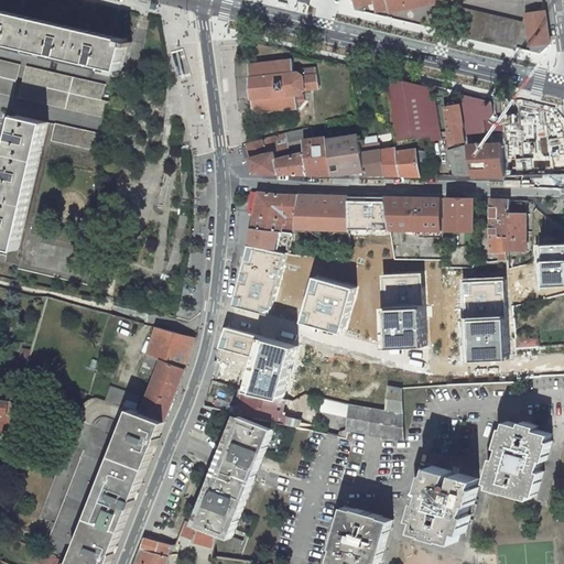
[(353,0),(356,9),(365,11),(364,4),(375,2),(377,11),(389,9),(390,12),(446,0),(353,0)]
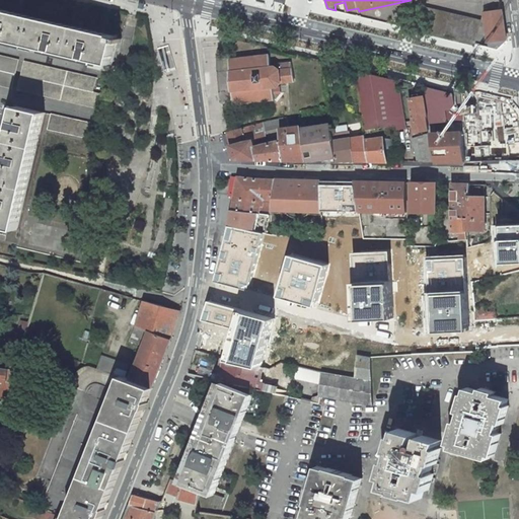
[(112,64),(119,36),(0,8),(0,38),(104,63),(108,64),(112,64)]
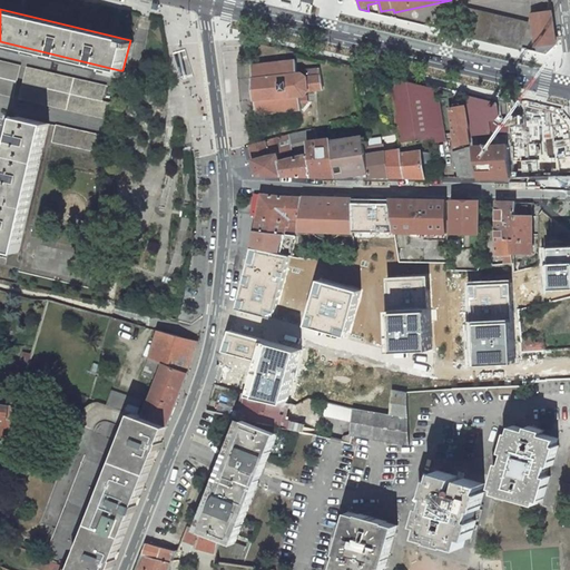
[(470,9),(467,25),(490,30),(493,15),(470,9)]
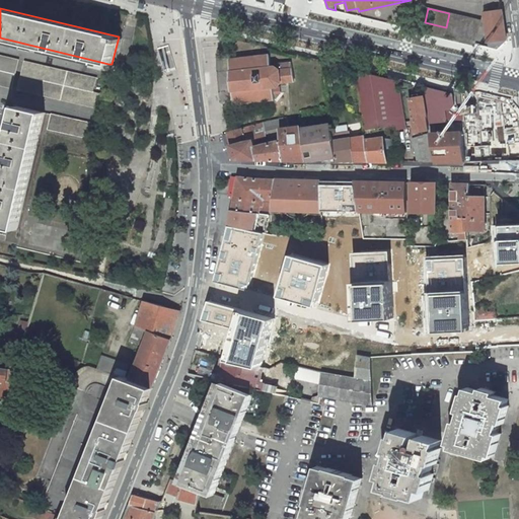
[(498,49),(507,41),(506,38),(503,10),(485,13),(489,47),(498,49)]
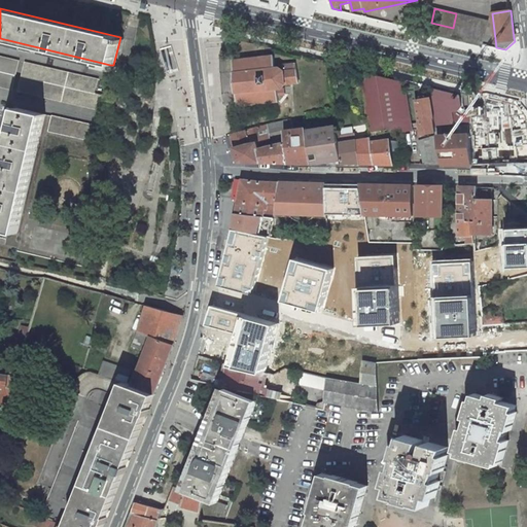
[(456,13),(453,28),(451,37),(482,44),(488,21),(456,13)]
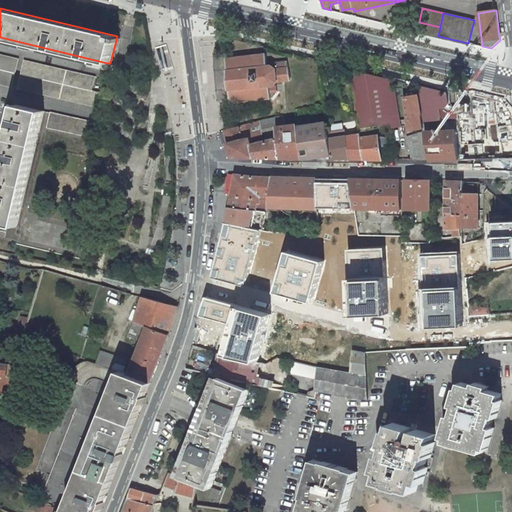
[(419,22),(417,31),(438,36),(440,27),(419,22)]
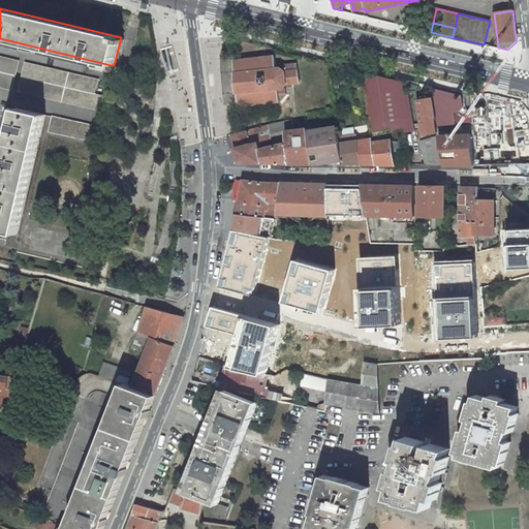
[(0,38),(0,40),(105,66),(106,64),(0,38)]
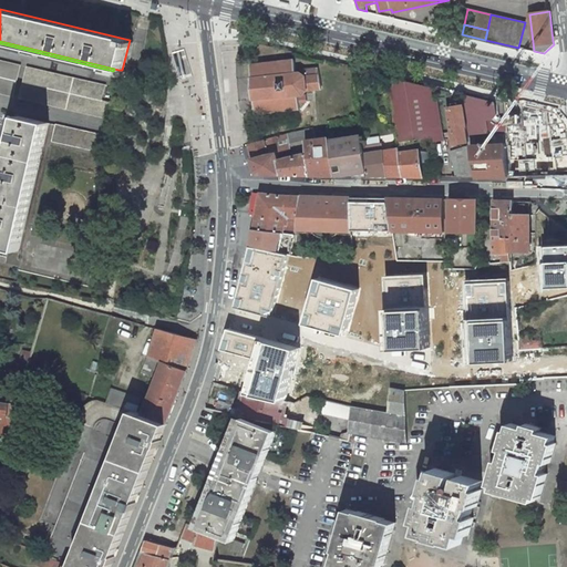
[(21,65),(0,60),(0,92),(13,96),(21,65)]
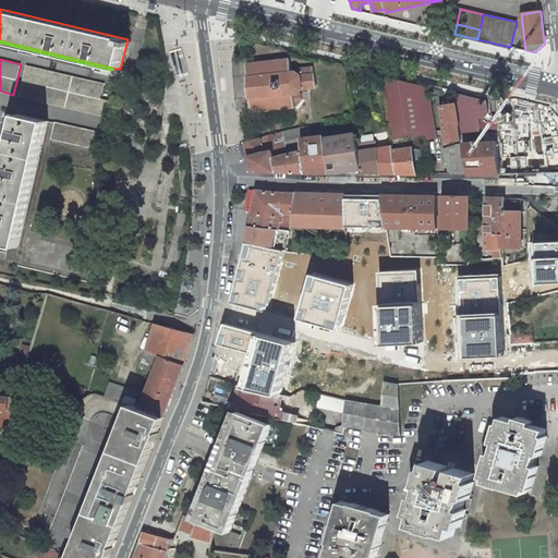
[(250,97),(251,97),(252,110),(295,107),(294,94),(299,93),(303,88),(317,87),(315,68),(301,69),(301,75),(296,71),(292,72),(290,59),(247,64),(249,77),(247,77),(250,97)]
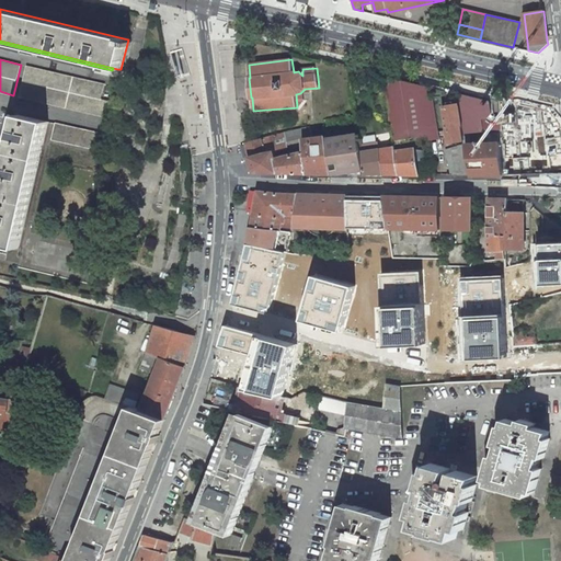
[(100,100),(103,84),(27,66),(20,96),(104,116),(107,101),(100,100)]
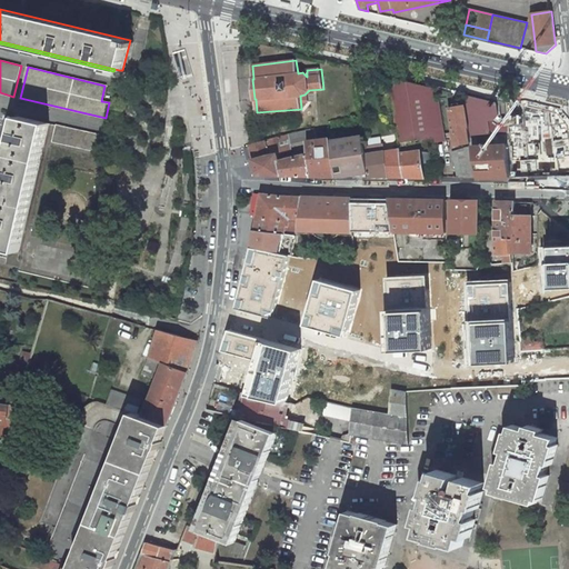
[(438,89),(390,78),(399,142),(445,136),(438,89)]
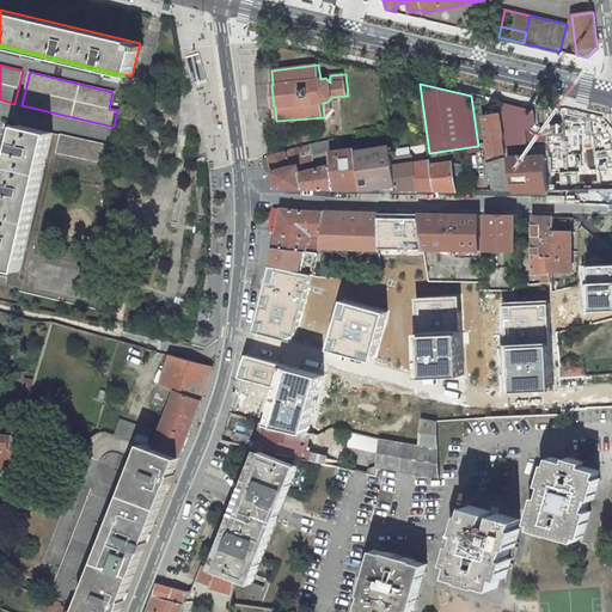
[(548,142),(546,127),(536,128),(533,111),(500,103),(501,115),(505,139),(506,145),(537,144),(548,142)]
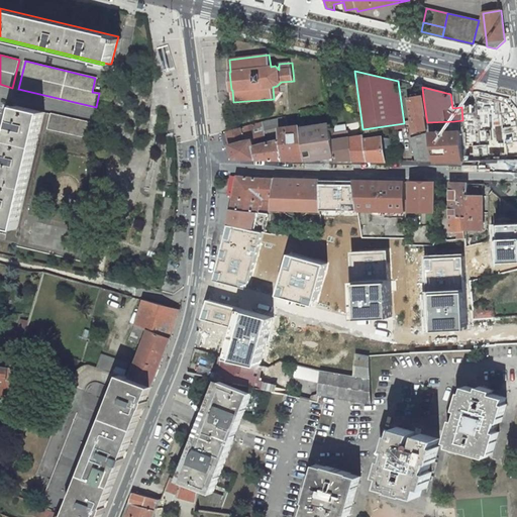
[(426,117),(423,97),(409,99),(412,119),(414,119),(416,130),(428,129),(427,122),(426,117)]
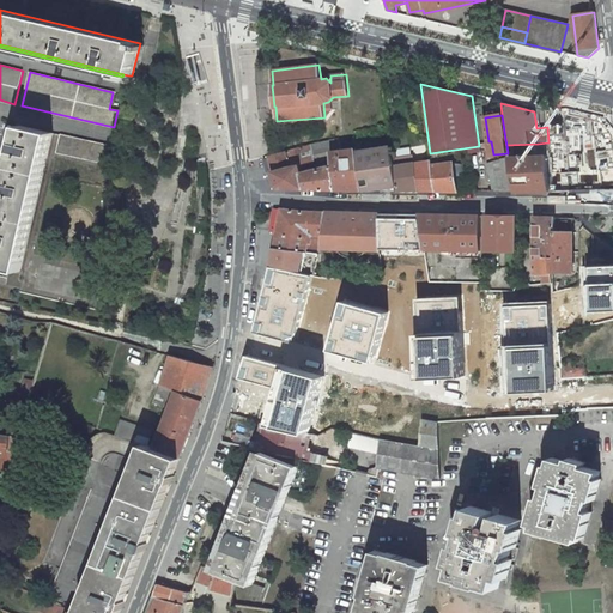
[(0,266),(20,272),(53,133),(20,125),(19,129),(0,212),(0,266)]
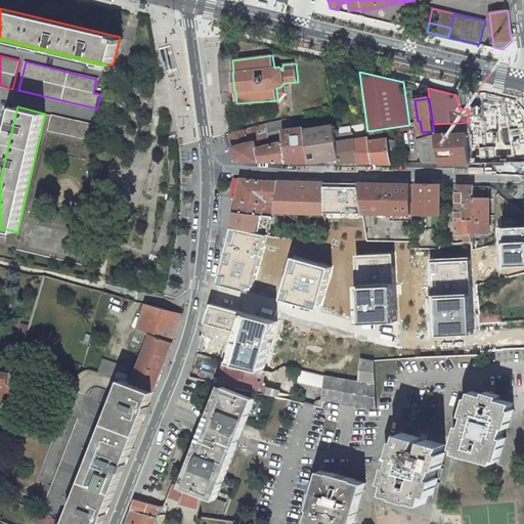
[(0,170),(0,181),(16,111),(14,110),(0,170)]
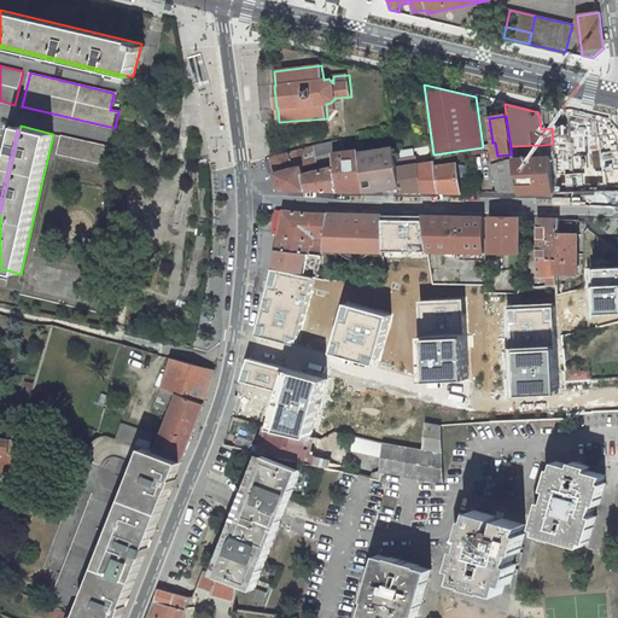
[(58,153),(109,165),(112,147),(62,135),(58,153)]
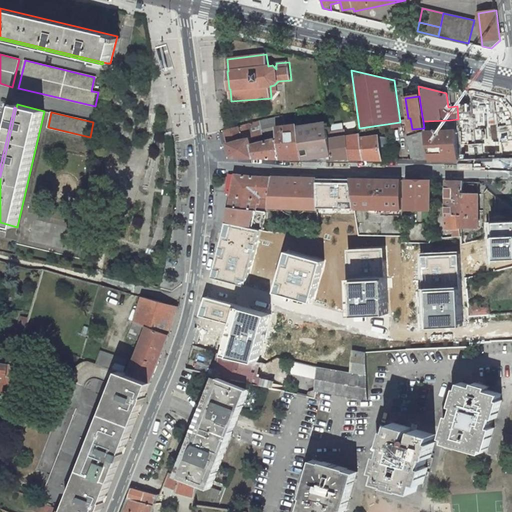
[(278,127),(285,126),(283,115),(276,117),(278,127)]
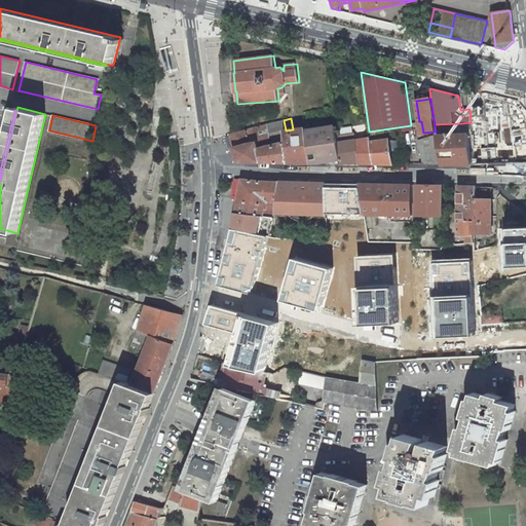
[(241,162),(288,162),(285,130),(286,130),(284,120),(231,133),(237,159),(241,162)]
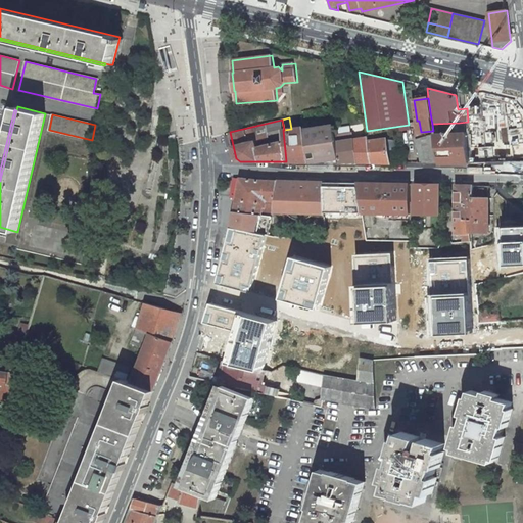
[(334,124),(304,128),(310,161),(319,162),(319,159),(328,158),(328,155),(339,153),(336,134),(334,124)]
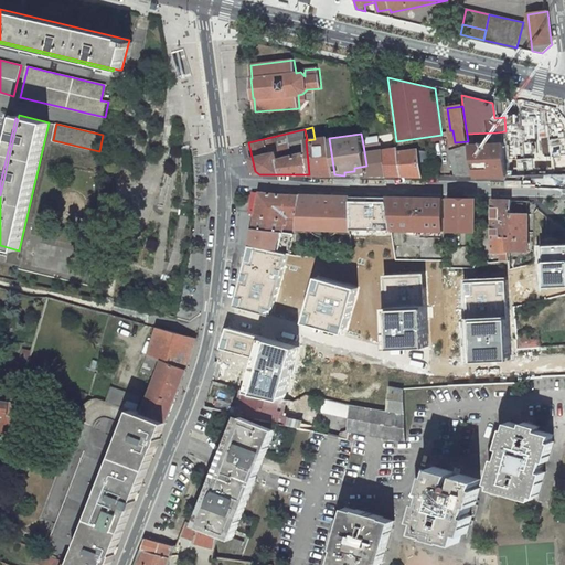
[(306,140),(309,174),(334,174),(329,138),(329,137),(315,139),(307,140),(306,140)]
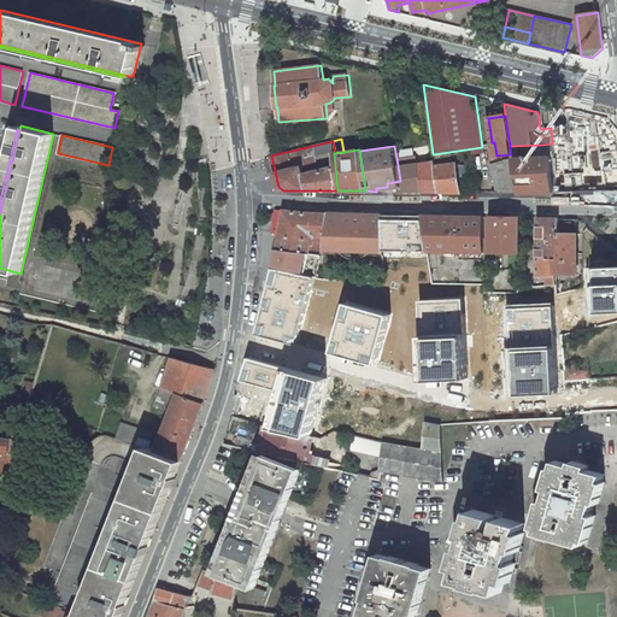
[(417,163),(416,154),(397,158),(400,181),(400,188),(401,192),(439,192),(434,160),(417,163)]
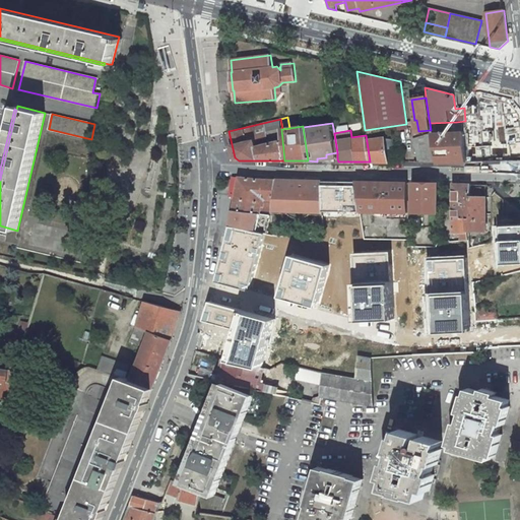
[(366,135),(370,161),(388,161),(386,150),(384,137),(376,139),(375,134),(375,131),(365,130),(366,135)]
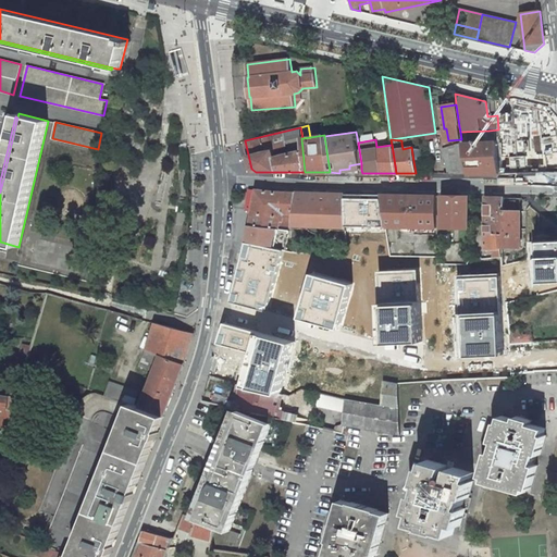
[(443,148),(447,165),(450,168),(452,174),(467,174),(462,144),(462,143),(462,141),(443,148)]
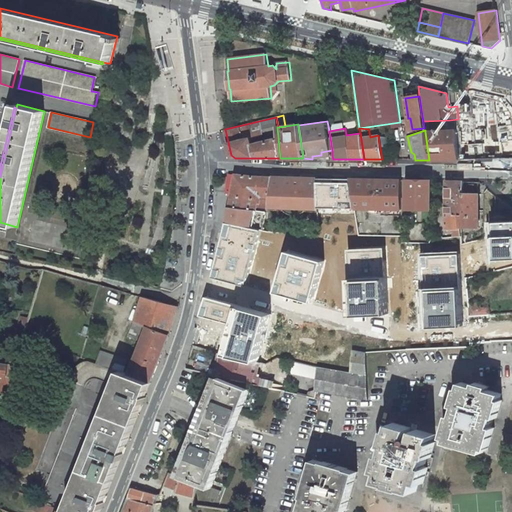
[(458,144),(457,130),(443,130),(443,132),(425,132),(429,160),(459,159),(458,144)]
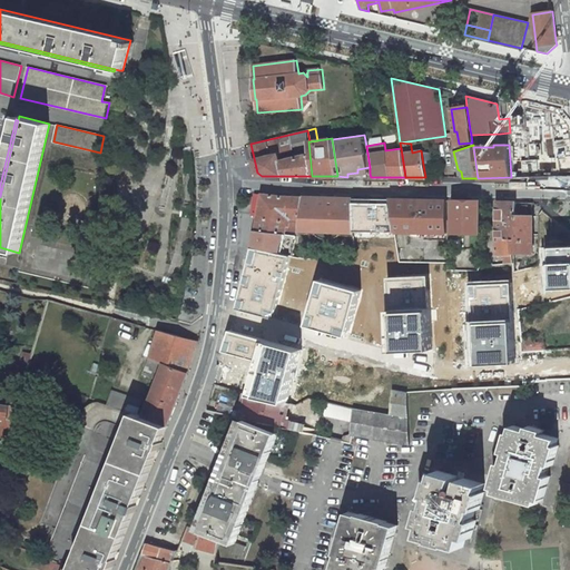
[(431,153),(421,150),(423,165),(426,165),(432,160),(431,153)]
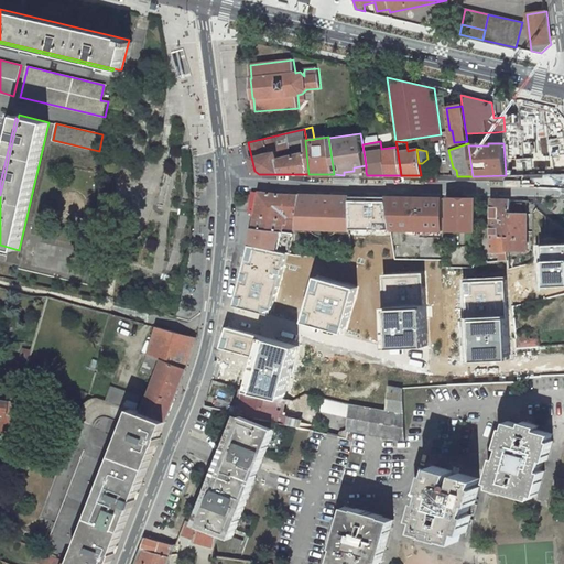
[(344,172),(344,175),(366,172),(366,165),(354,167),(354,171),(344,172)]
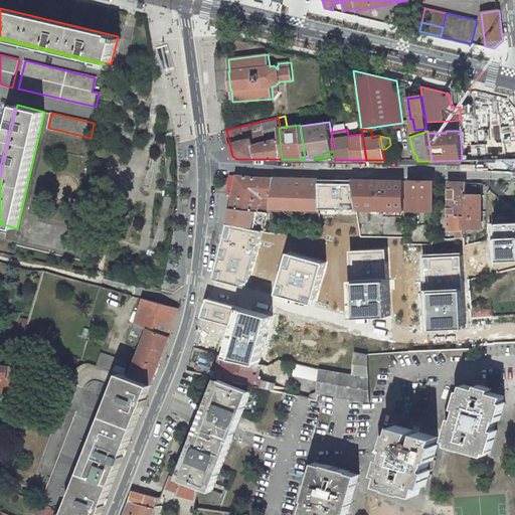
[(261,197),(272,198),(274,178),(236,175),(233,194),(231,207),(268,212),(270,213),(270,211),(271,201),(261,200),(261,197)]
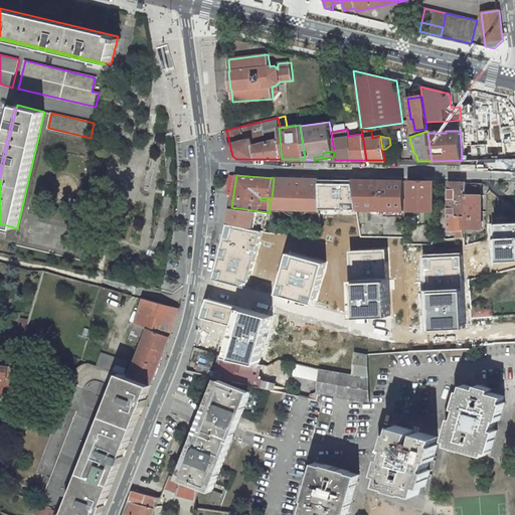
[(317,178),(274,178),(272,198),(271,201),(270,211),(318,213),(317,178)]
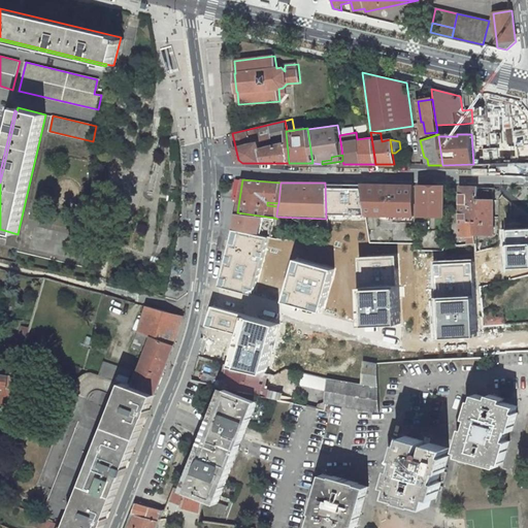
[(359,184),(362,217),(413,218),(413,185),(359,184)]
